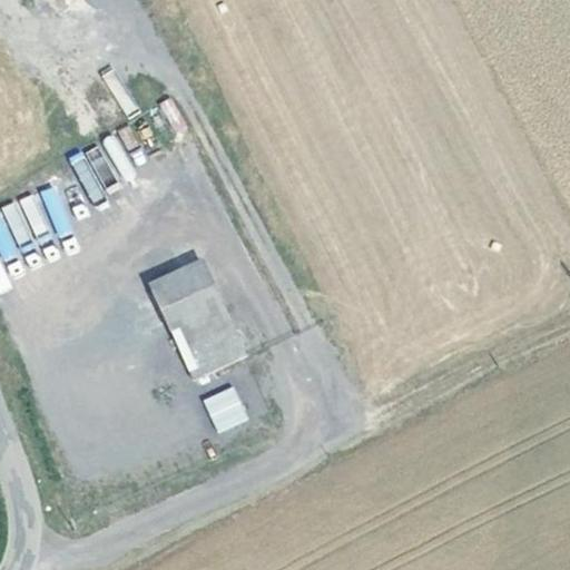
[(127,114),(136,109),(114,70),(104,76),(127,114)]
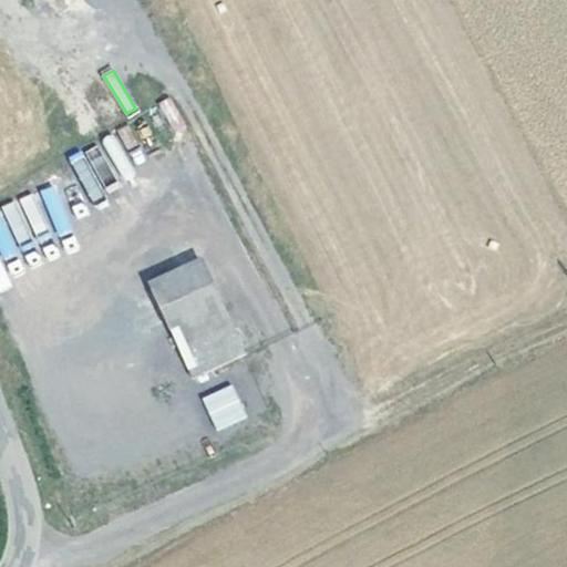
[(171,96),(157,103),(173,134),(186,127),(171,96)]
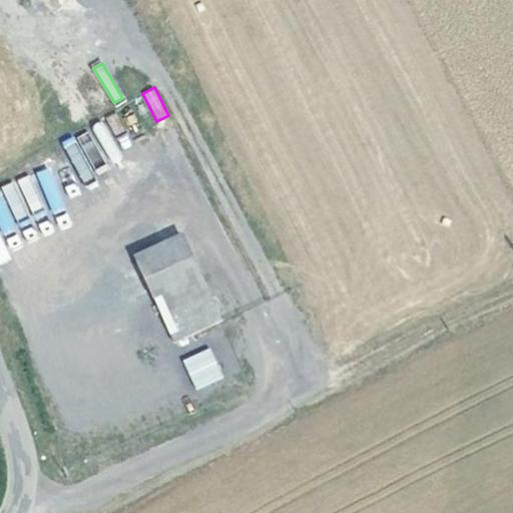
[(64,140),(78,177),(104,168),(91,130),(64,140)]
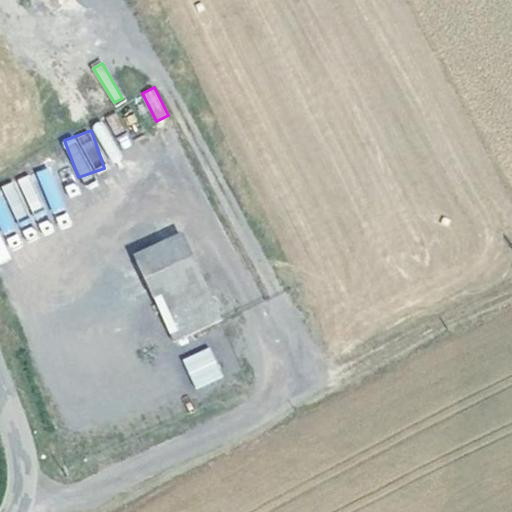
[(53,166),(39,169),(48,214),(62,211),(53,166)]
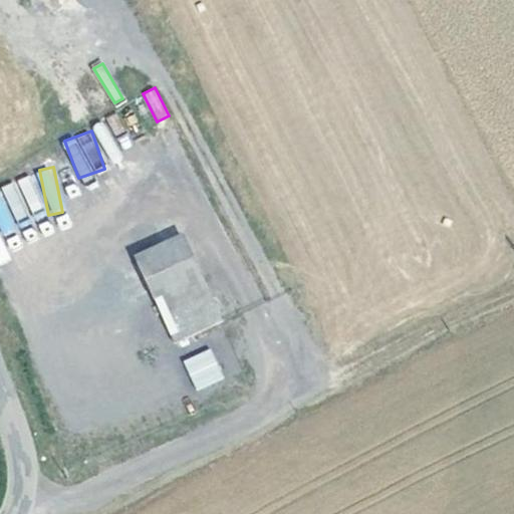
[(18,182),(31,211),(40,207),(28,178),(18,182)]
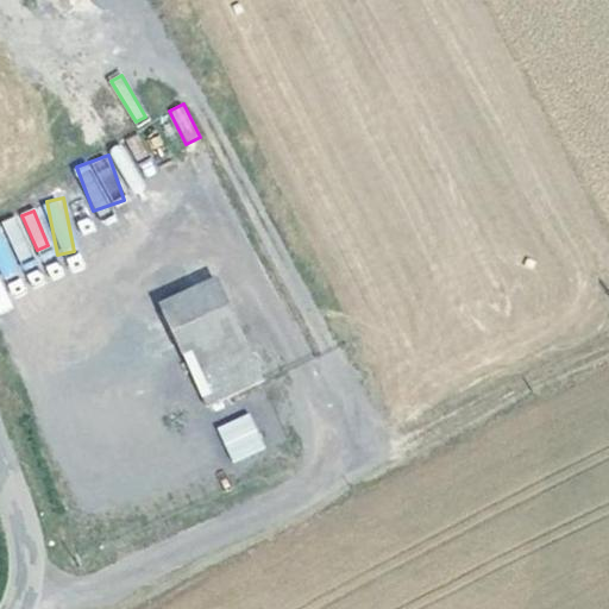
[(0,283),(23,271),(7,243),(23,234),(12,215),(0,221),(0,311),(12,305),(0,283)]
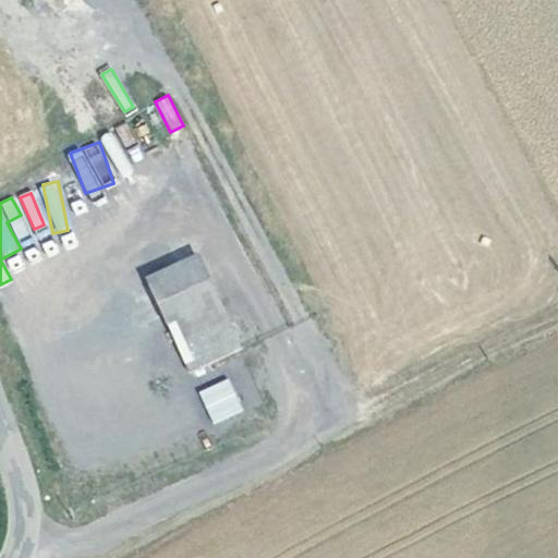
[(198,252),(145,275),(186,372),(241,348),(198,252)]
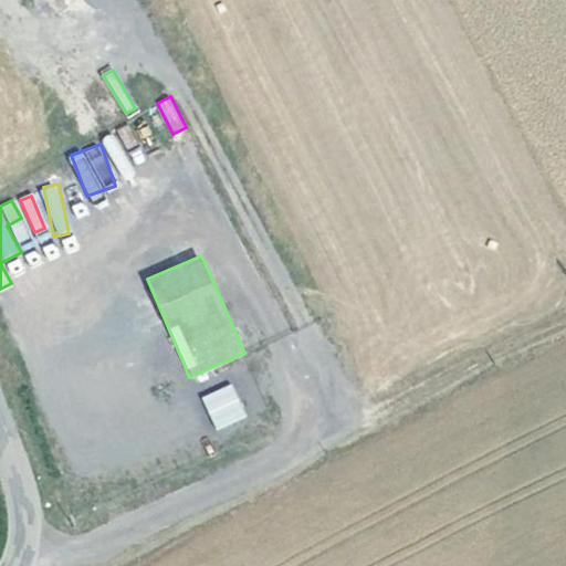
[(216,430),(247,417),(232,381),(201,395),(216,430)]
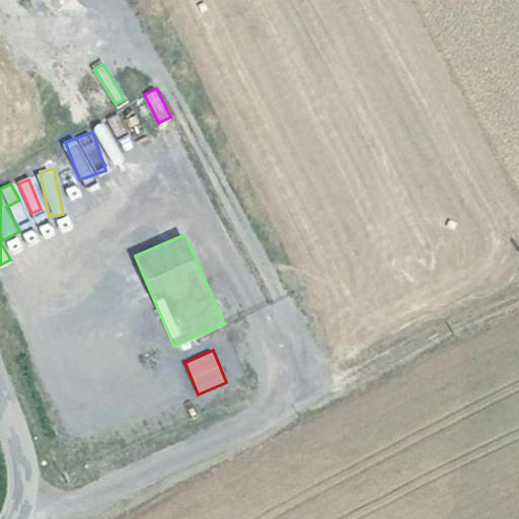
All buildings are outlined.
